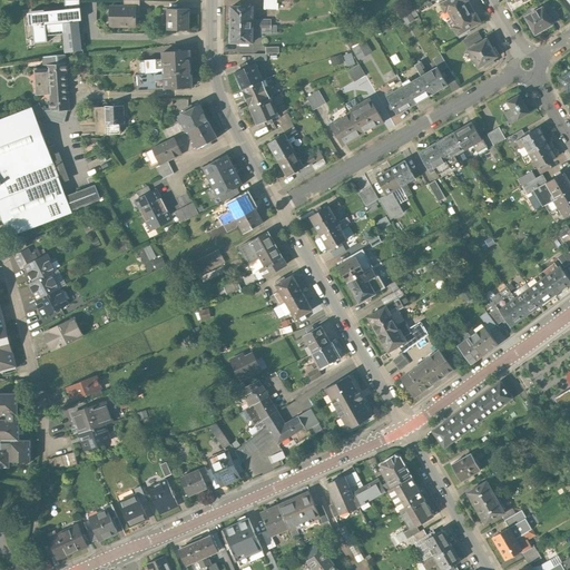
[(130,0),(123,0),(124,6),(135,6),(135,17),(139,17),(139,0),(130,0)]
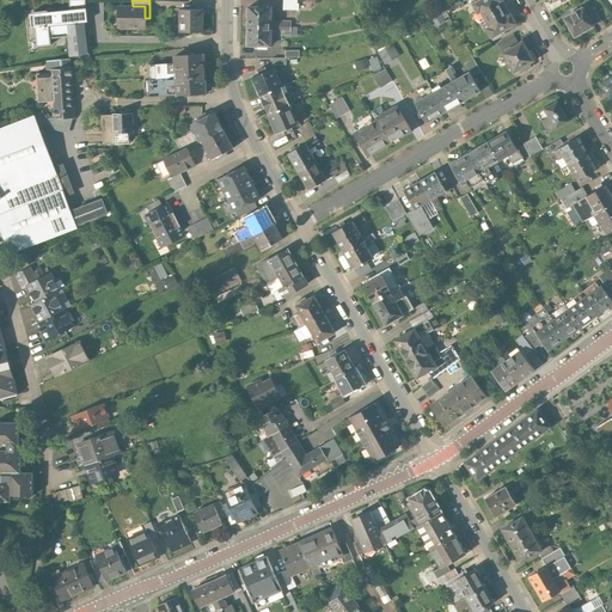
[(297,0),(282,0),(282,10),(298,10),(297,0)]
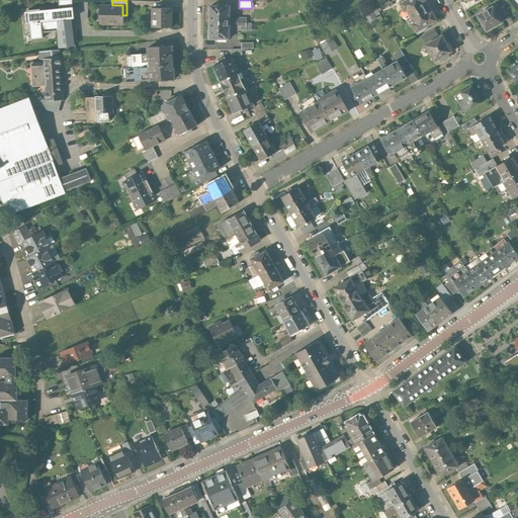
[(406,10),(410,16),(427,6),(424,1),(425,0),(399,0),(398,1),(404,11),(406,10)]
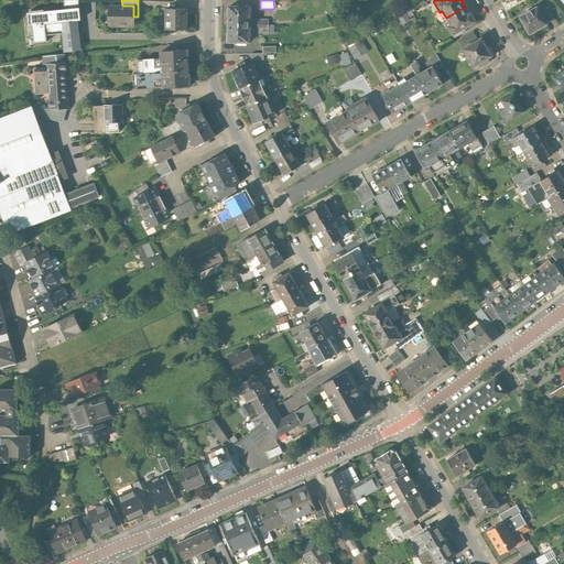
[(398,9),(402,17),(407,13),(414,9),(410,2),(398,9)]
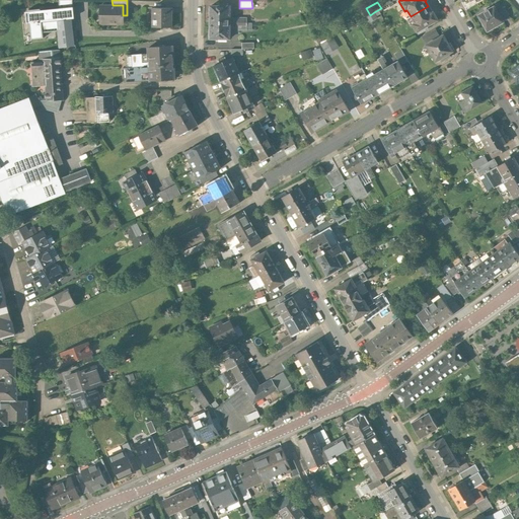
[(98,4),(98,24),(123,24),(123,15),(123,5),(113,5),(98,4)]
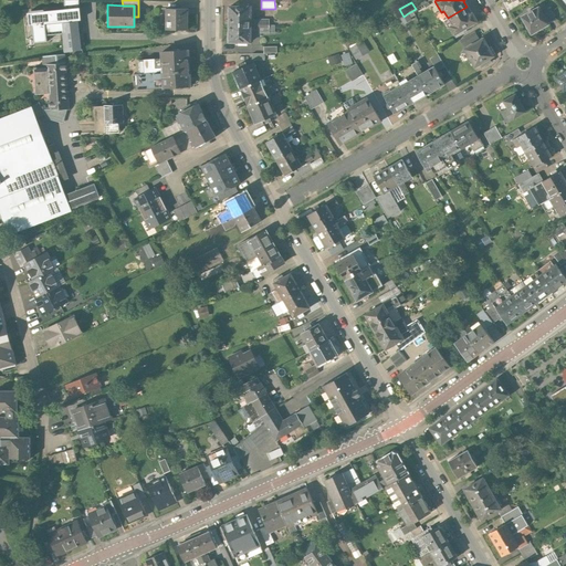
[(251,6),(228,6),(228,24),(270,25),(270,19),(251,19),(251,6)]
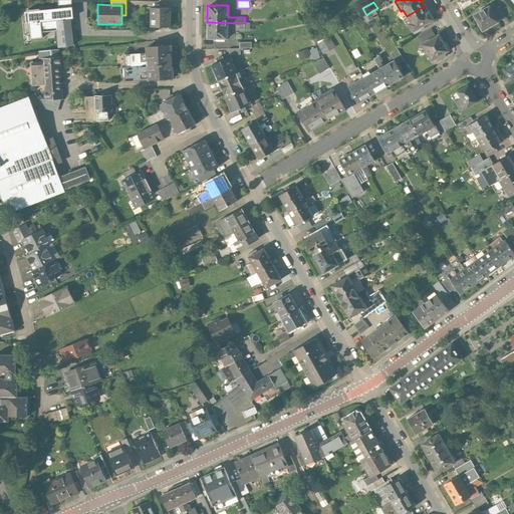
[(491,5),(473,15),(482,31),(500,21),(498,19),(494,11),(491,5)]
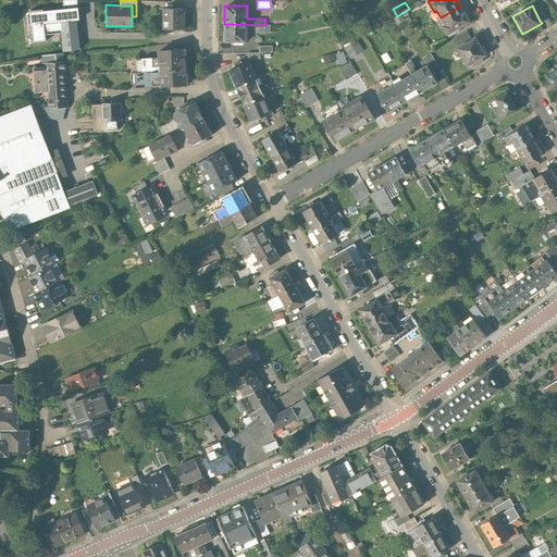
[(462,13),(459,7),(441,17),(444,24),(442,25),(448,37),(460,31),(459,28),(471,21),(465,11),(462,13)]
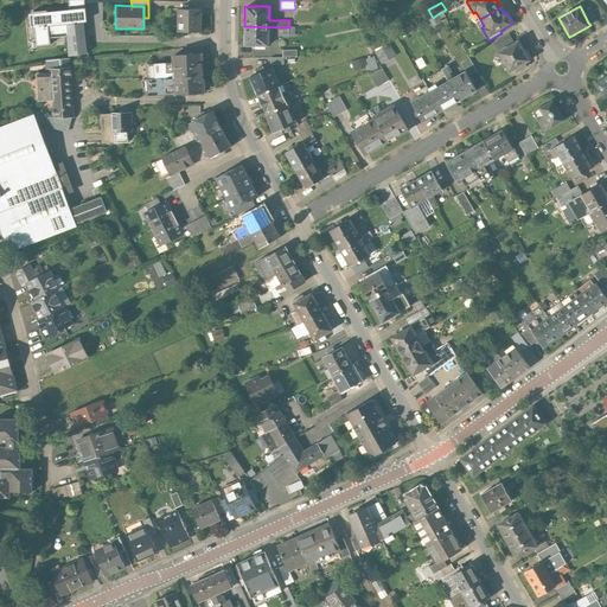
[(85,21),(84,8),(69,10),(45,12),(45,11),(32,12),(32,13),(27,14),(29,27),(33,27),(36,46),(50,45),(49,36),(65,34),(68,56),(87,55),(83,23),(85,21)]
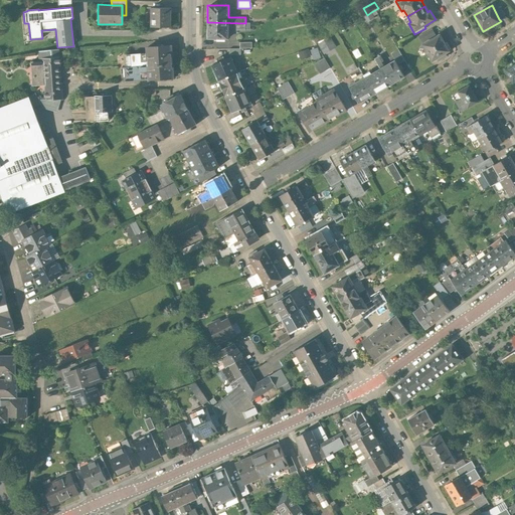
[(501,7),(495,11),(499,19),(505,16),(501,7)]
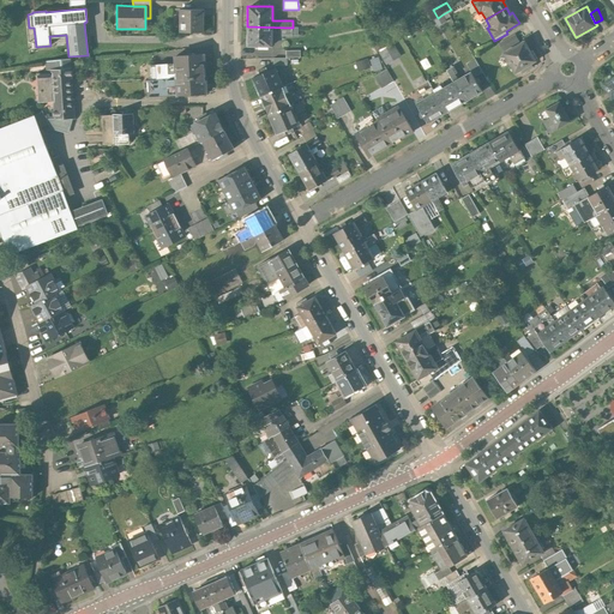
[(179,10),(179,32),(204,32),(204,10),(179,10)]
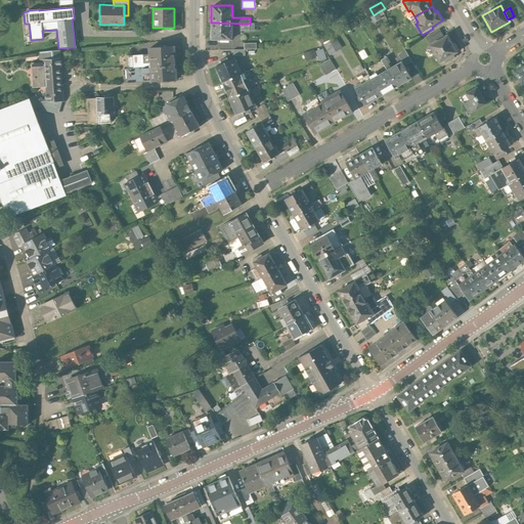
[(374,15),(369,17),(373,24),(382,18),(378,12),(374,15)]
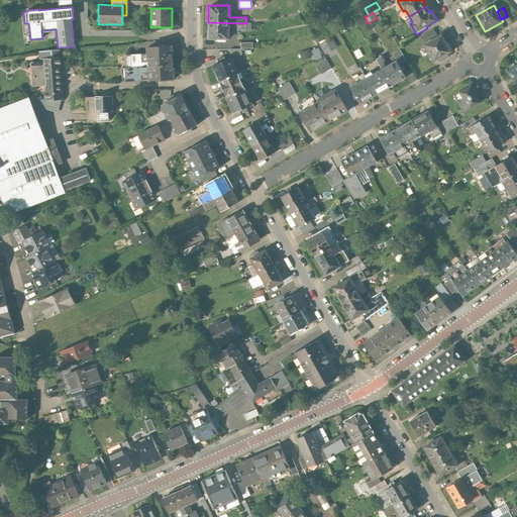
[(246,23),(208,22),(208,38),(215,38),(215,41),(226,42),(226,38),(229,39),(229,34),(237,34),(237,31),(246,31),(246,29),(246,23)]
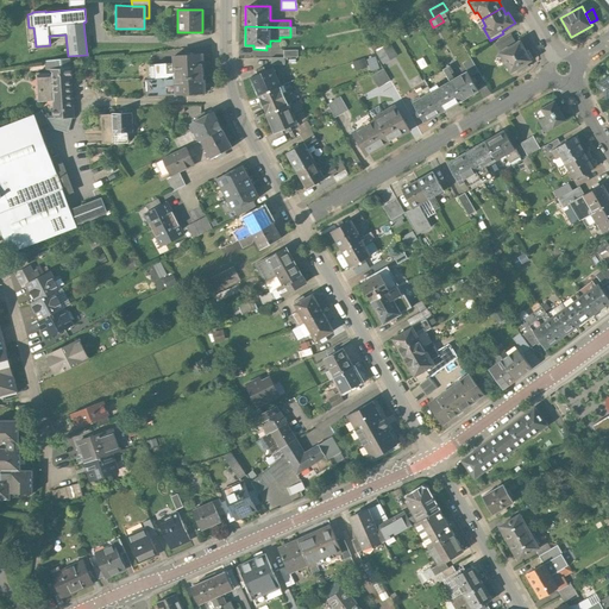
[(512,33),(494,43),(498,50),(515,41),(512,33)]
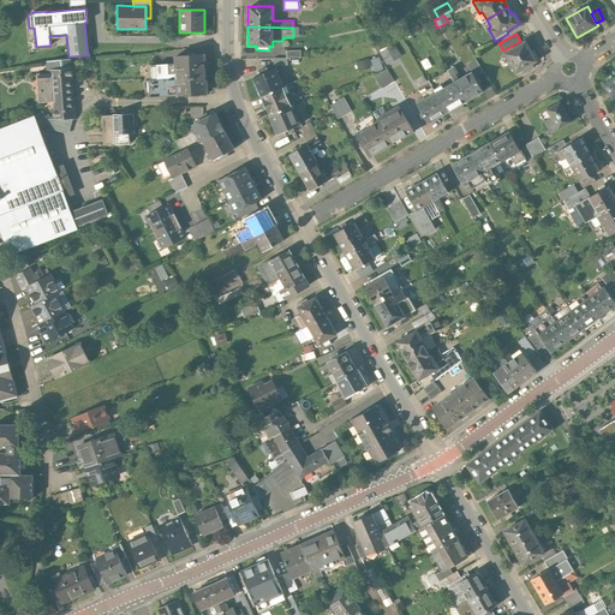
[(526,40),(503,53),(515,75),(521,71),(523,73),(533,67),(532,64),(538,61),(537,59),(538,58),(533,51),(532,51),(526,40)]
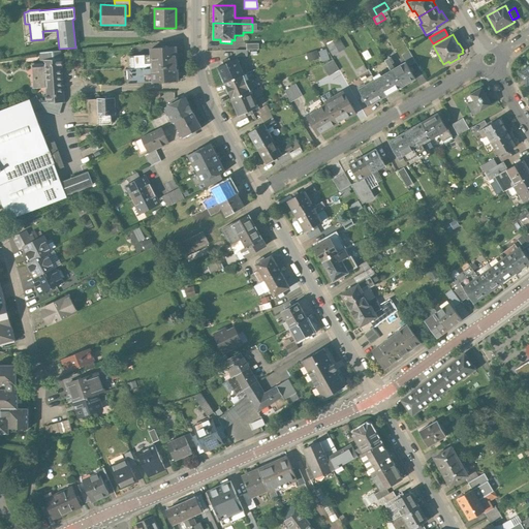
[(325,44),(333,56),(345,48),(338,36),(325,44)]
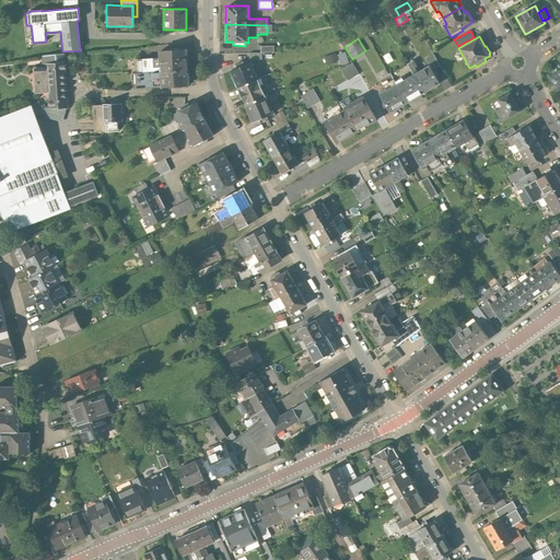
[(186,49),(158,51),(159,58),(140,59),(141,72),(159,71),(187,70),(186,49)]
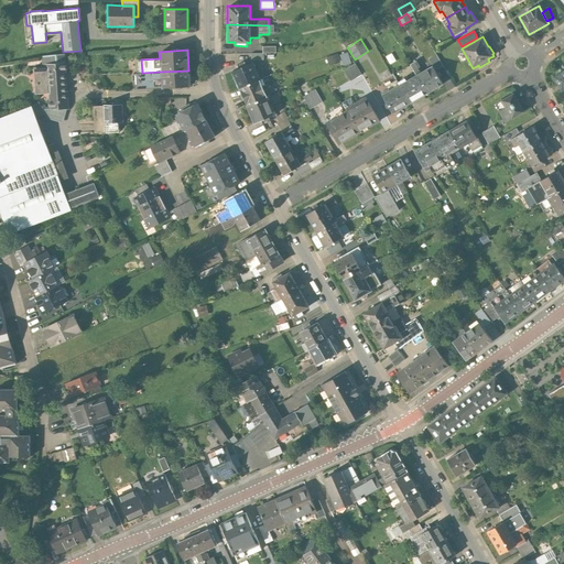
[(349,51),(340,53),(344,64),(351,62),(349,51)]
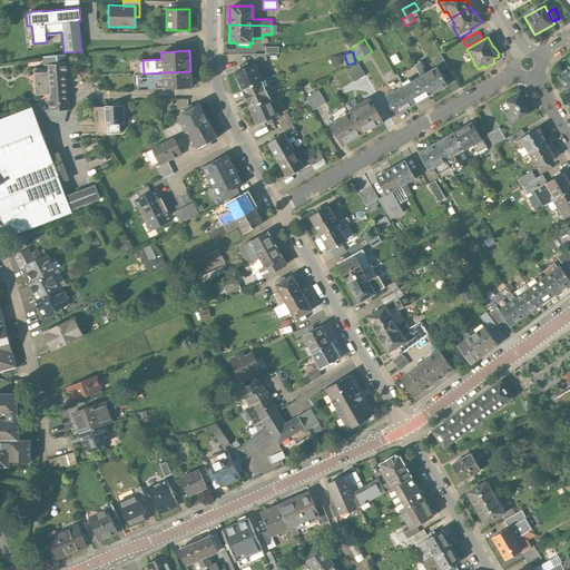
[(332,57),(335,66),(343,64),(341,55),(332,57)]
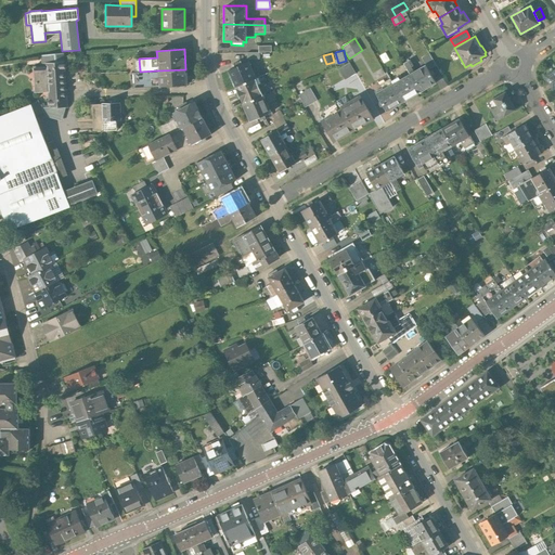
[(422,57),(426,64),(428,69),(436,65),(429,53),(422,57)]
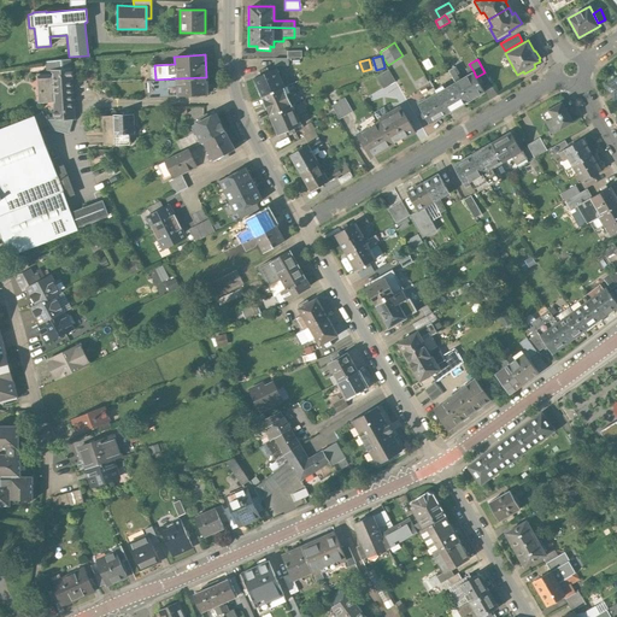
[(52,103),(53,121),(74,118),(70,60),(45,63),(46,72),(36,74),(37,103),(52,103)]
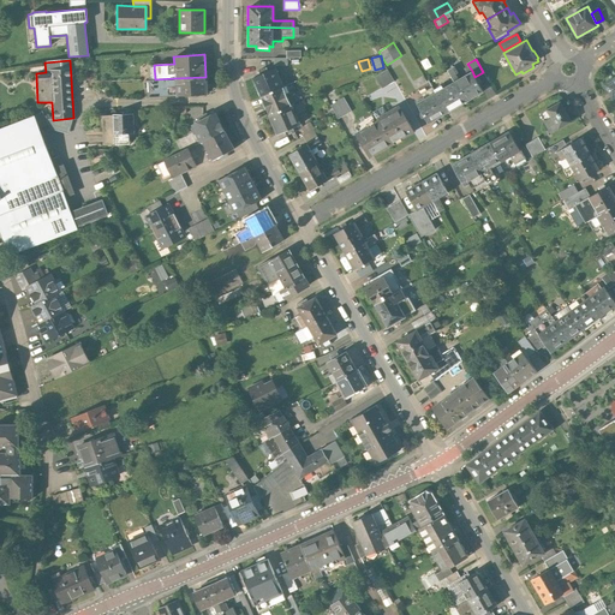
[(465,102),(483,93),(475,77),(472,71),(459,78),(455,73),(458,72),(454,66),(447,70),(454,82),(465,102)]
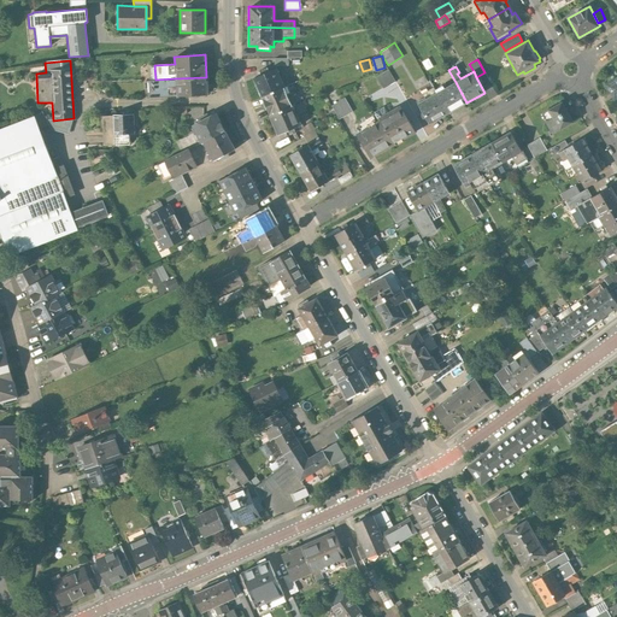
[(277,68),(252,78),(260,97),(285,86),(277,68)]
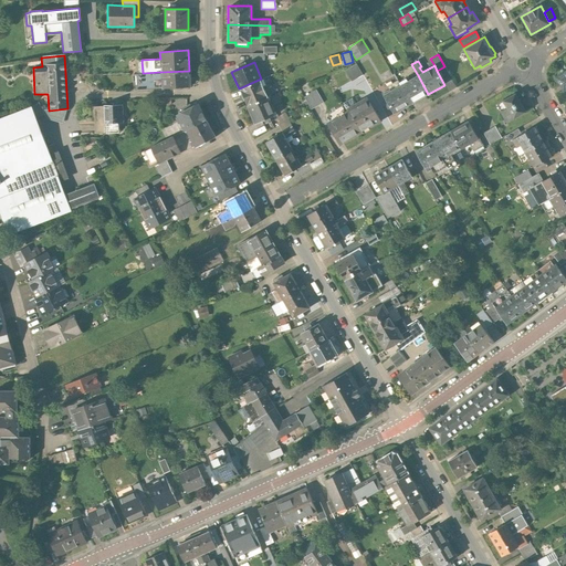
[(344,70),(350,81),(363,74),(356,63),(344,70)]
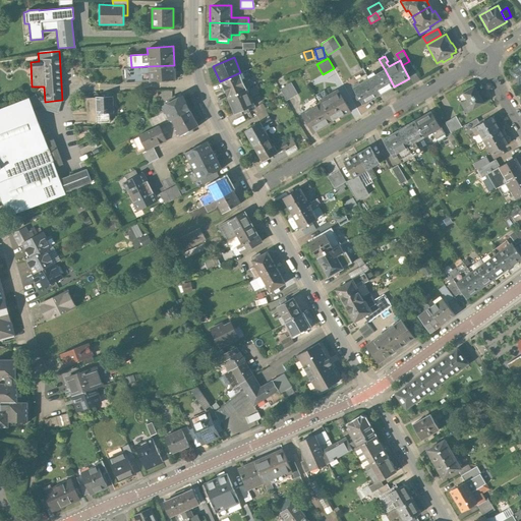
[(520,64),(511,70),(518,83),(520,81),(520,64)]
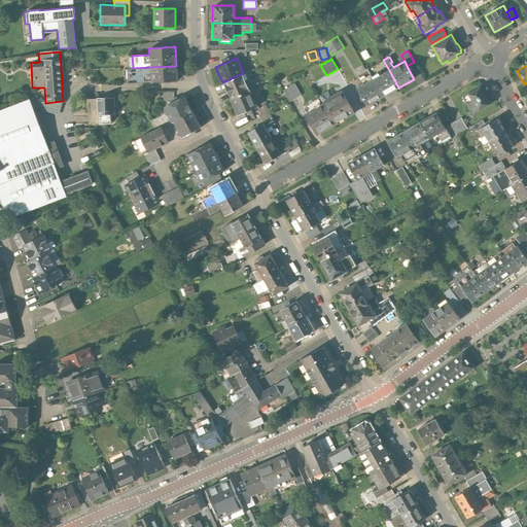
[(176,66),(149,67),(150,82),(177,80),(176,66)]
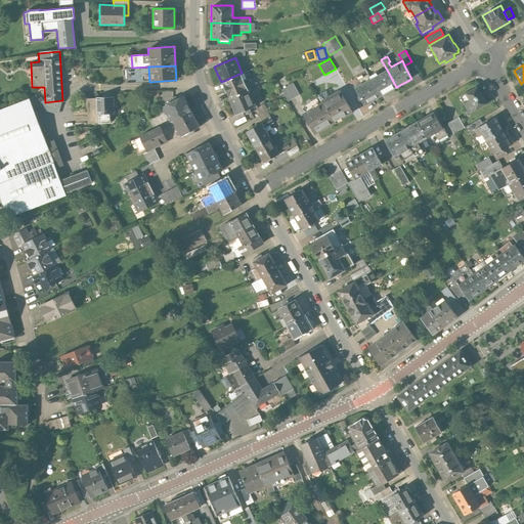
[(124,83),(149,82),(148,67),(132,68),(123,69),(124,83)]
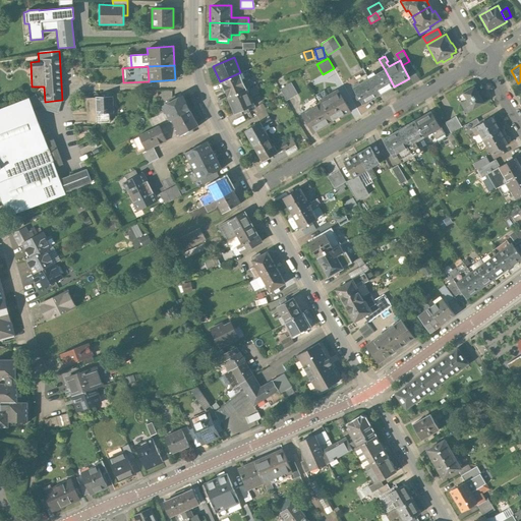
[(252,68),(245,70),(248,77),(251,76),(254,85),(259,83),(257,77),(255,78),(252,68)]
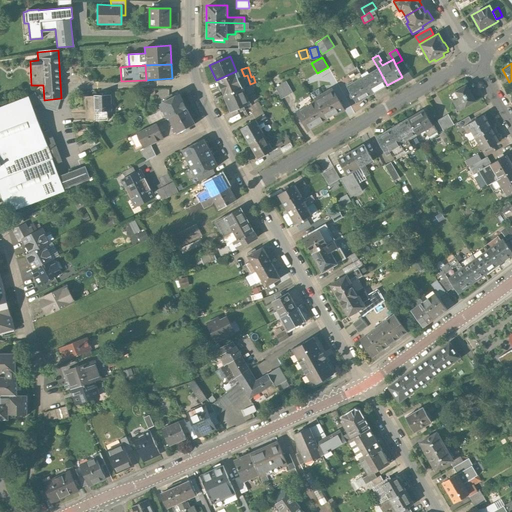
[(360,74),(362,77),(372,94),(387,85),(378,68),(369,73),(367,70),(360,74)]
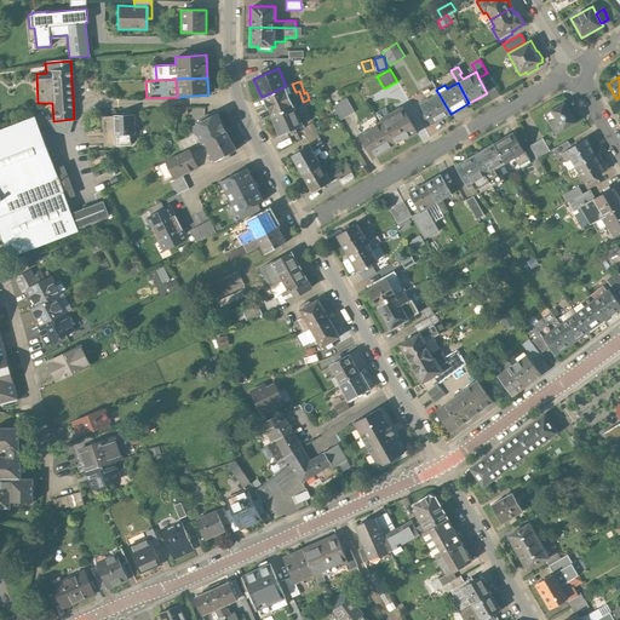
[(262,97),(270,116),(296,107),(286,86),(262,97)]
